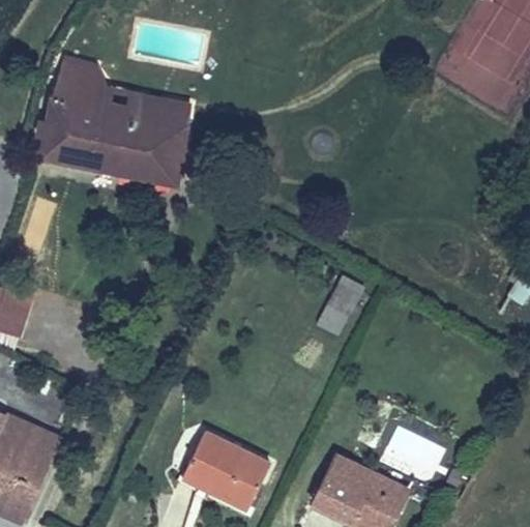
[(110,86),(96,62),(51,52),(29,156),(179,187),(194,105),(110,86)]
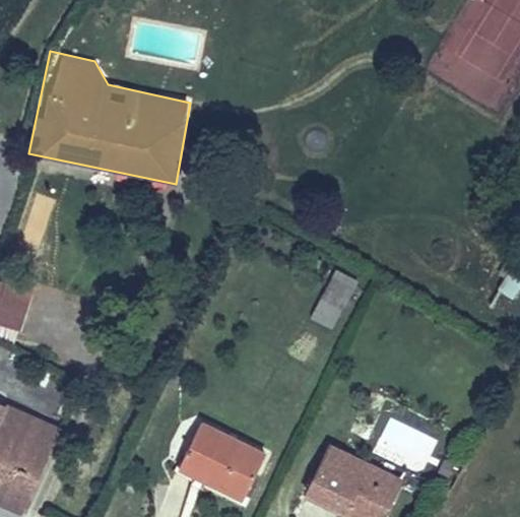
[(310,320),(334,332),(359,280),(334,269),(310,320)]
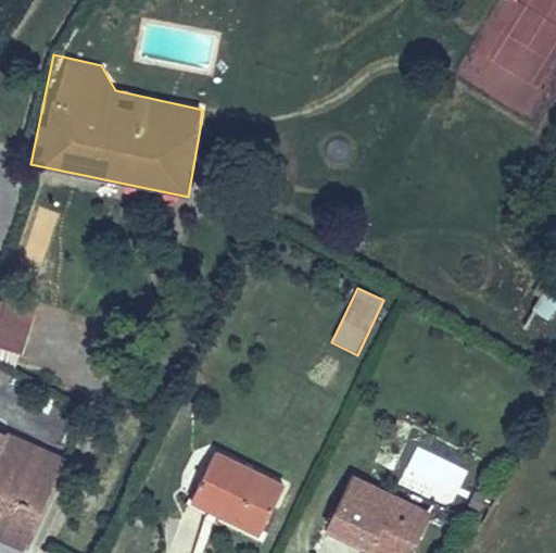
[(551,319),(555,310),(555,292),(550,290),(538,313),(551,319)]
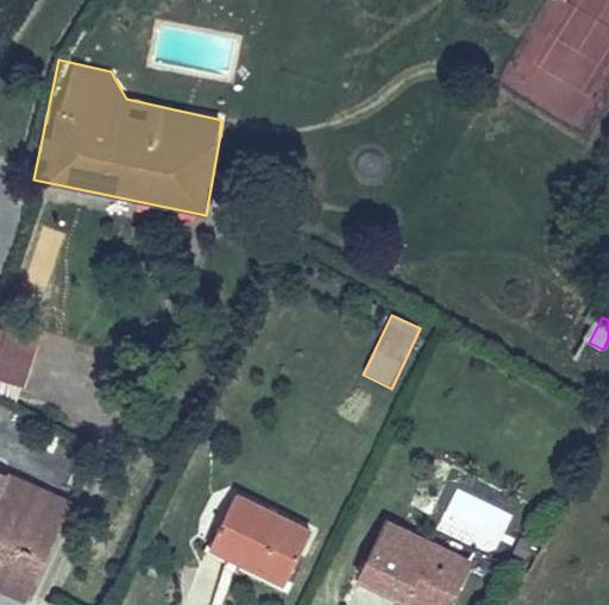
[(42,339),(0,325),(0,382),(27,392),(42,339)]
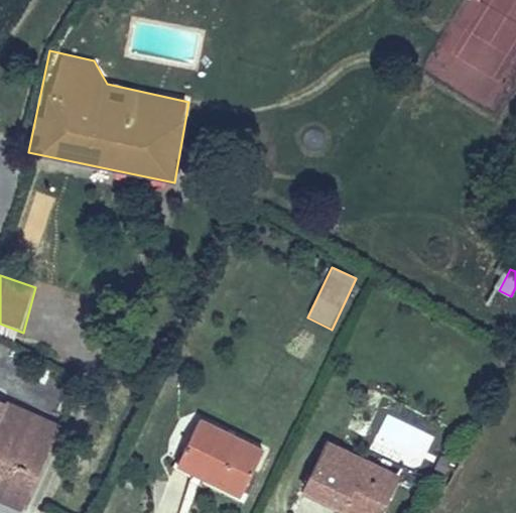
[(0,499),(24,510),(61,426),(0,399),(0,499)]
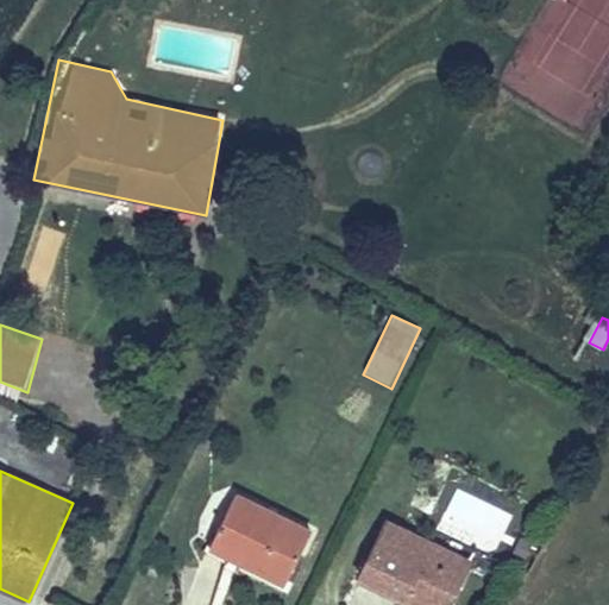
[(287,586),(314,531),(236,492),(206,546),(287,586)]
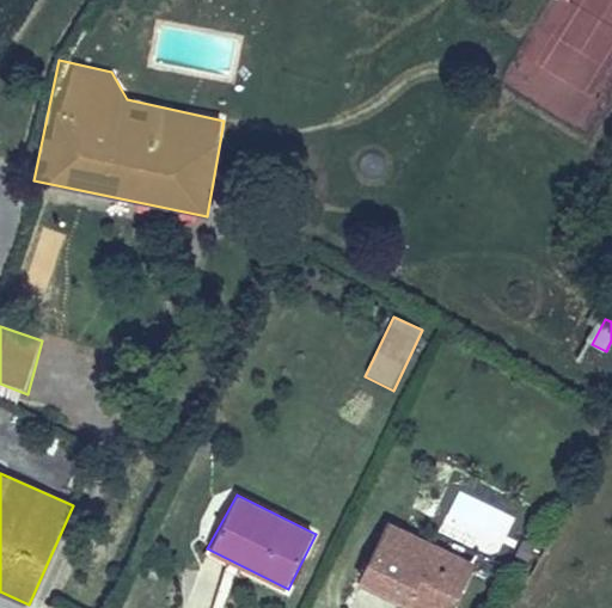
[(357,585),(396,607),(405,607),(415,590),(447,607),(453,607),(475,564),(391,522),(357,585)]
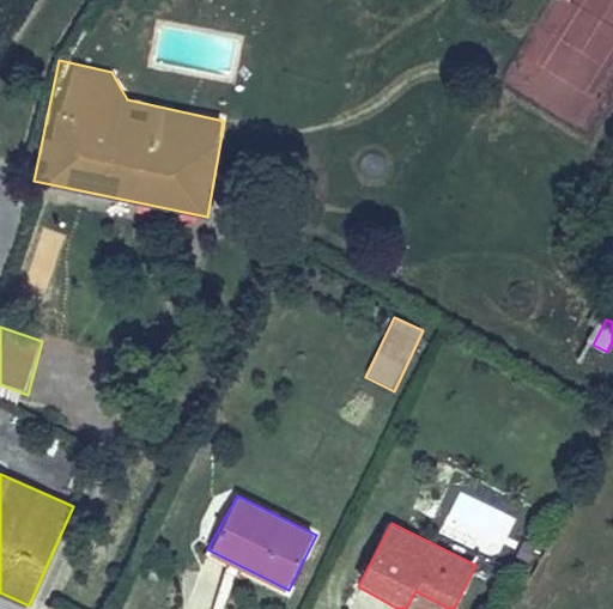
[(448,608),(416,591),(406,608),(448,608)]
